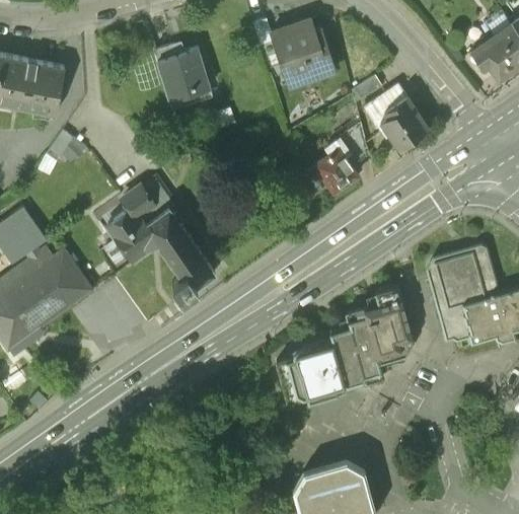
[(518,17),(510,24),(518,37),(518,17)]
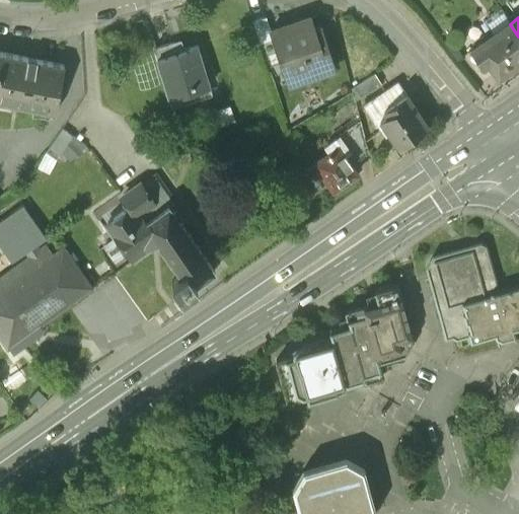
[(272,44),(271,38),(270,34),(266,21),(252,25),(260,48),(272,44)]
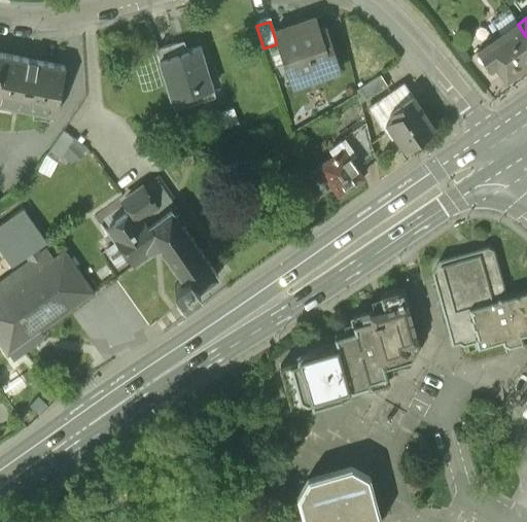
[(274,35),(275,38),(314,25),(313,22),(274,35)]
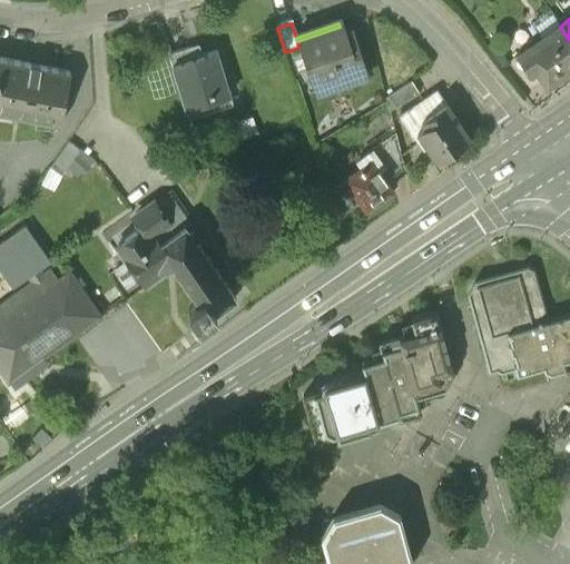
[(340,27),(297,41),(298,48),(316,97),(365,80),(351,36),(344,38),(340,27)]
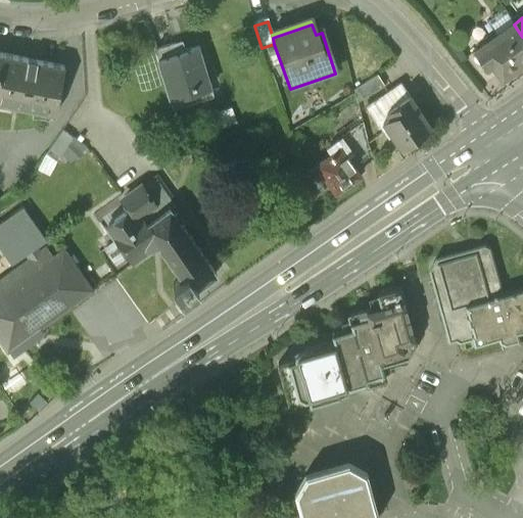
[(502,80),(522,64),(522,37),(514,25),(474,53),(486,69),(491,65),(502,80)]
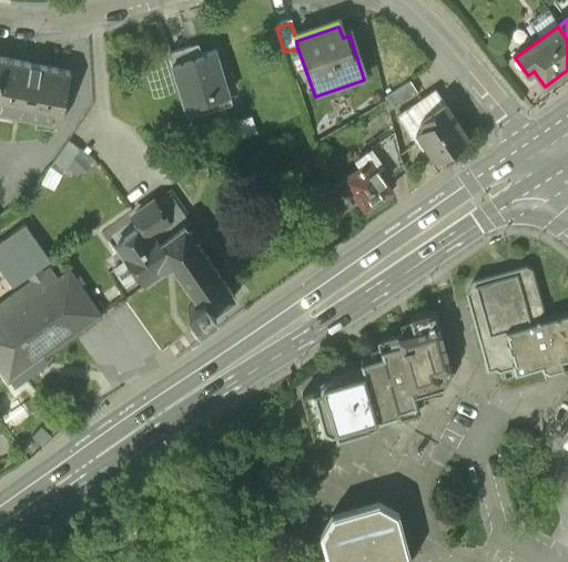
[(190,52),(168,60),(188,120),(215,111),(213,103),(227,99),(213,55),(193,62),(190,52)]
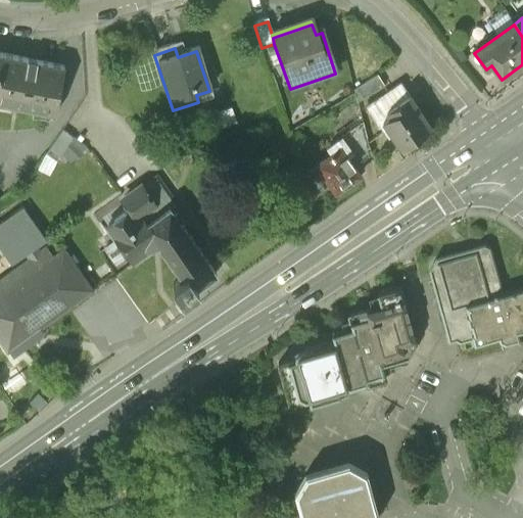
[(1,57),(0,60),(0,106),(52,119),(63,71),(1,57)]
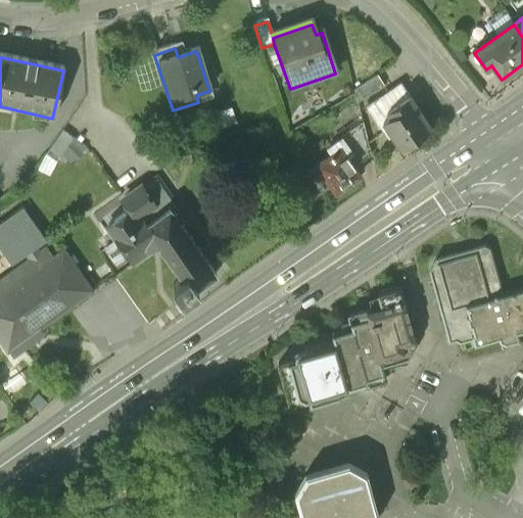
[(378,79),(358,91),(364,101),(384,89),(378,79)]
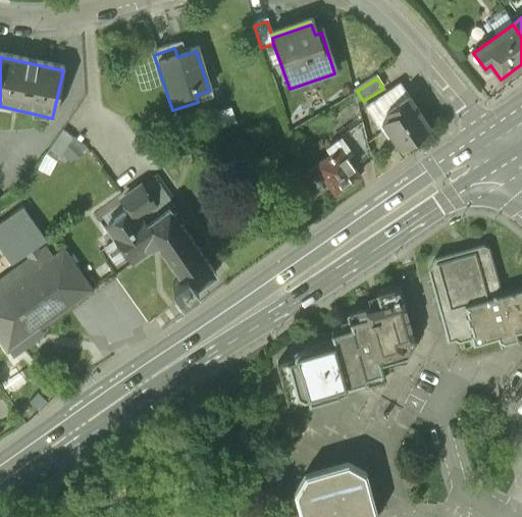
[(389,118),(381,123),(399,151),(428,132),(407,100),(386,114),(389,118)]
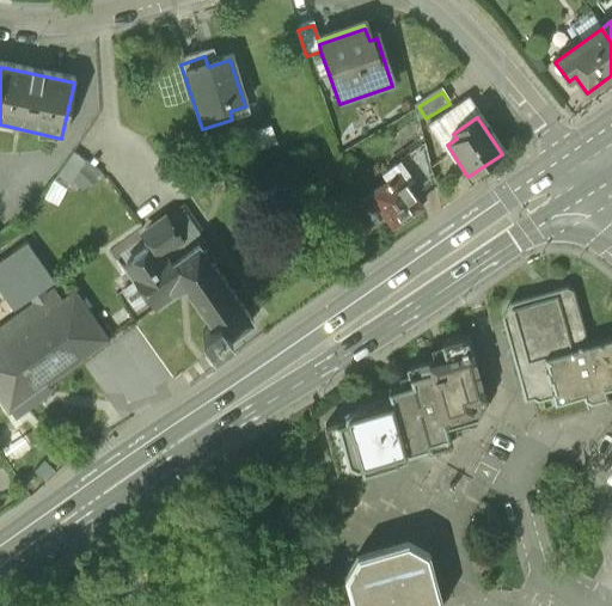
[(422,190),(433,183),(424,146),(401,163),(401,164),(411,178),(414,177),(422,190)]
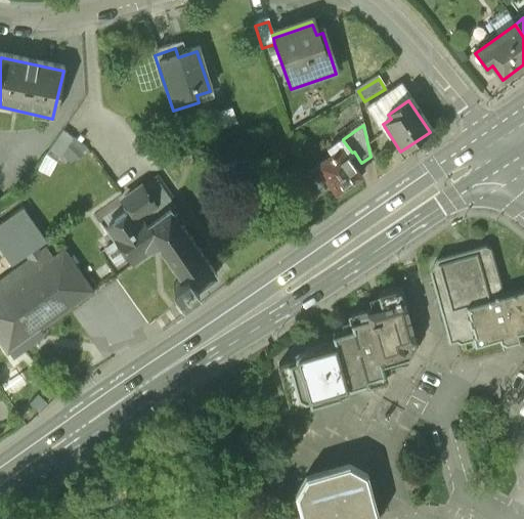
[(61,135),(45,158),(54,165),(71,142),(61,135)]
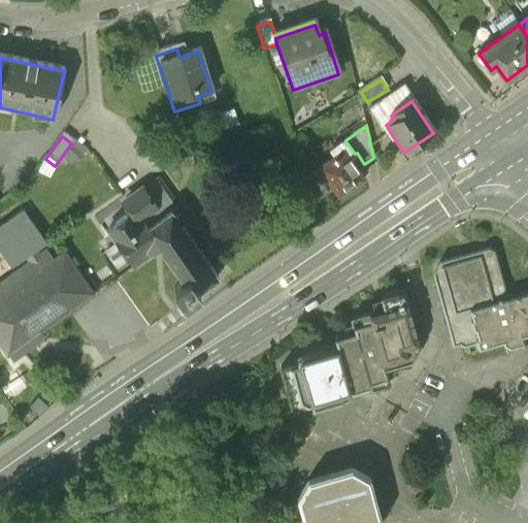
[(365,171),(363,165),(364,164),(357,153),(355,154),(345,141),(329,153),(332,157),(317,168),(338,197),(362,180),(360,175),(365,171)]
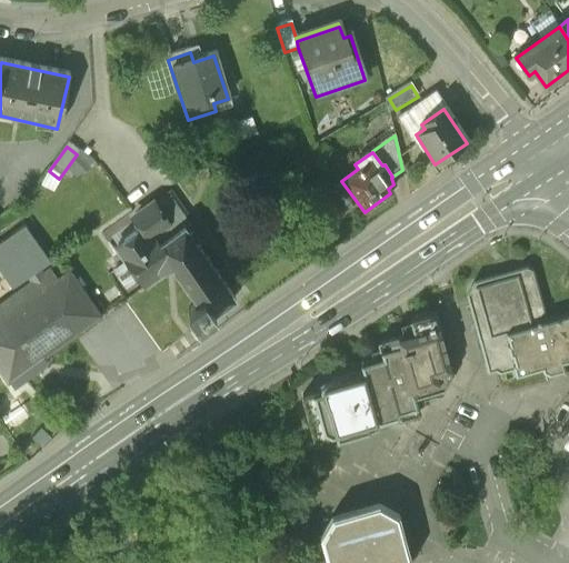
[(167,224),(175,235),(183,229),(187,234),(190,232),(191,234),(196,231),(170,195),(155,207),(167,224)]
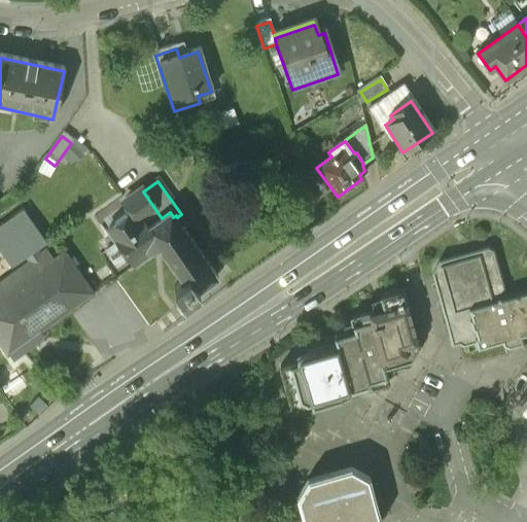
[(188,224),(181,214),(177,217),(176,215),(173,217),(170,212),(162,218),(149,227),(142,216),(154,208),(143,192),(142,190),(123,204),(130,214),(107,230),(132,266),(159,247),(165,256),(163,258),(164,261),(167,258),(173,268),(170,270),(172,272),(175,270),(181,279),(178,281),(179,283),(172,288),(181,303),(216,279),(207,265),(209,264),(207,262),(205,263),(198,253),(201,251),(200,249),(197,251),(190,242),(194,240),(191,238),(188,240),(182,231),(185,229),(184,228),(188,224)]
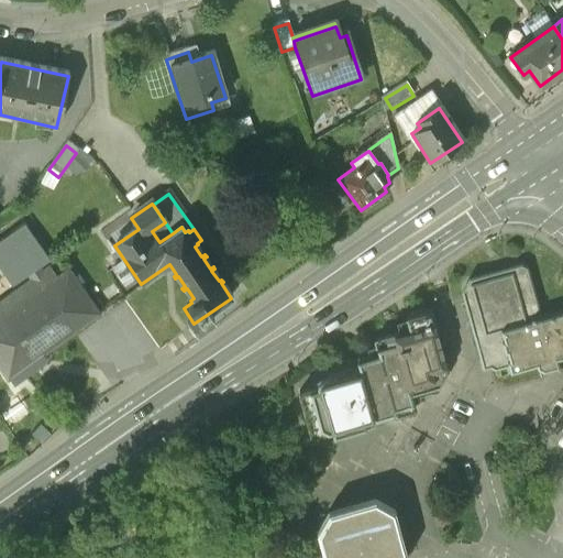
[(0,371),(6,380),(98,317),(66,272),(58,277),(51,266),(43,272),(41,267),(50,261),(25,226),(0,242),(0,269),(12,287),(25,279),(29,282),(0,301),(0,371)]
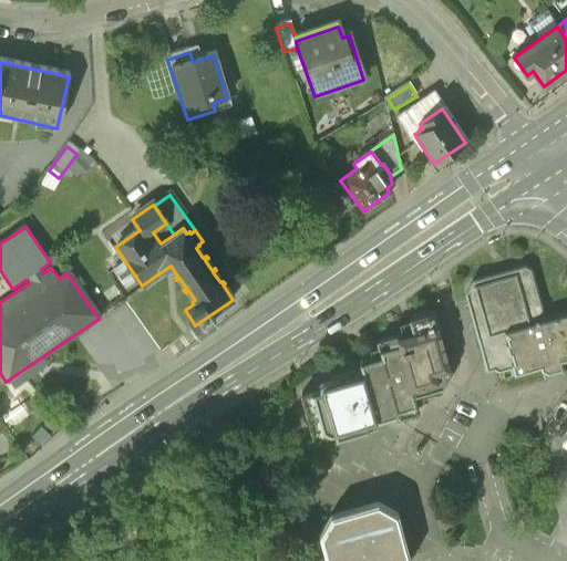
[(509,372),(511,377),(566,362),(566,315),(545,322),(529,266),(512,271),(514,277),(473,288),(481,317),(476,318),(472,324),(477,343),(484,367),(491,365),(493,372),(498,375),(509,372)]
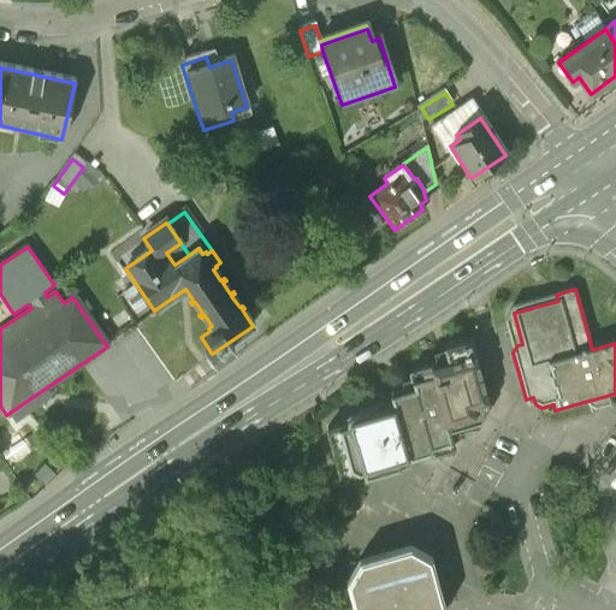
[(431,368),(450,438),(479,430),(474,410),(490,406),(473,341),(444,348),(448,363),(431,368)]
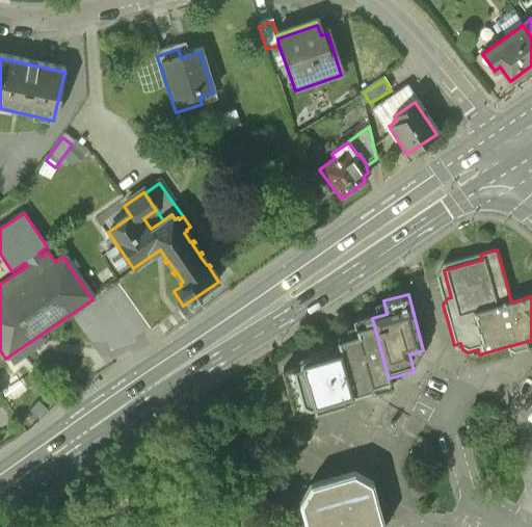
[(353,397),(371,392),(374,387),(373,383),(389,378),(372,318),(355,323),(358,337),(338,342),(340,350),(353,397)]
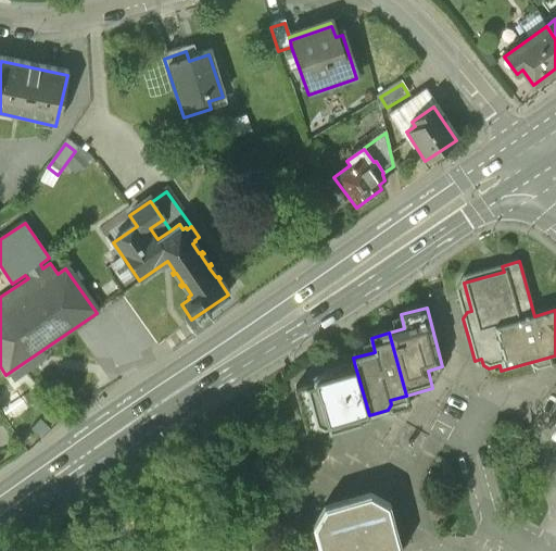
[(362,425),(359,417),(369,415),(355,366),(339,370),(341,376),(315,383),(316,385),(297,390),(308,438),(335,431),(362,425)]
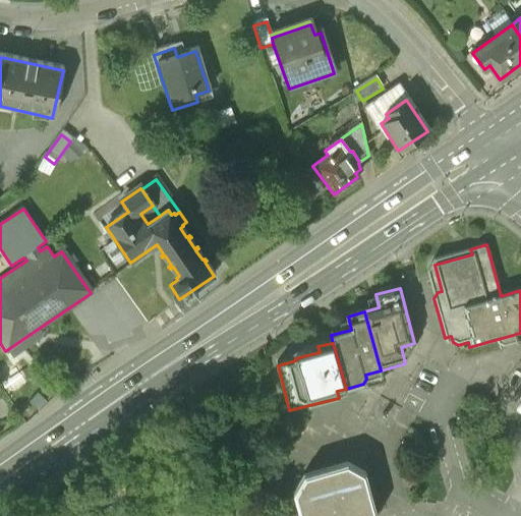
[(375,515),(377,514),(365,471),(346,461),(304,471),(293,492),(298,511),(299,515),(375,515)]
